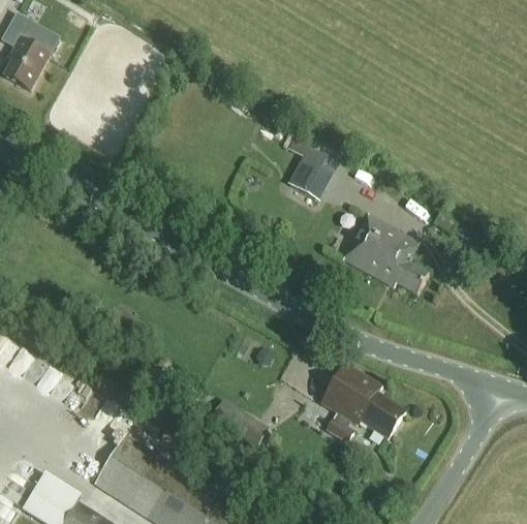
[(29,91),(56,42),(13,19),(1,40),(14,48),(12,52),(16,54),(3,76),(29,91)]
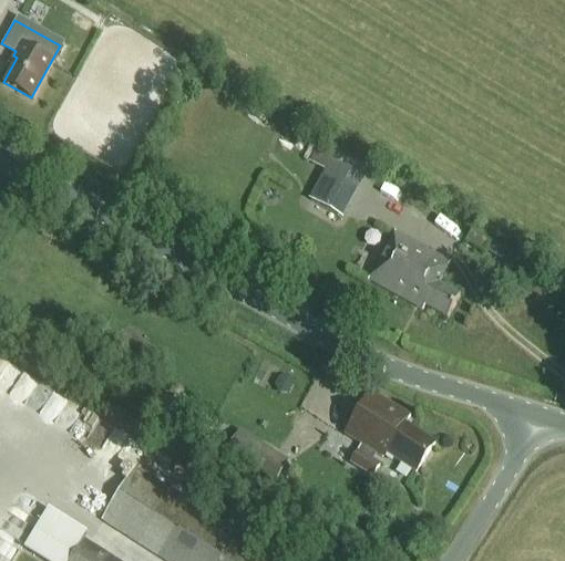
[(307,196),(340,214),(367,165),(334,147),(307,196)]
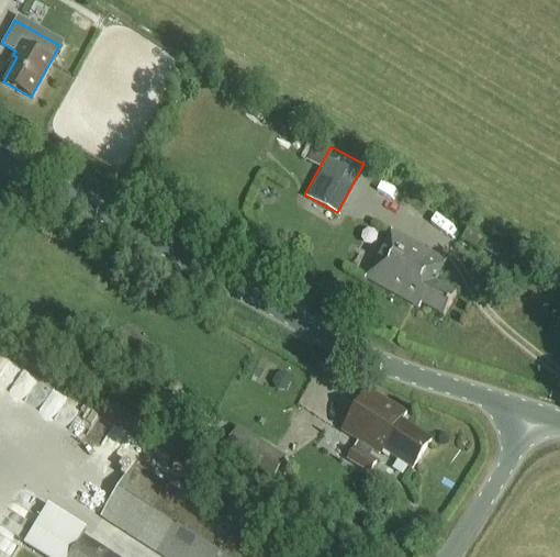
[(441,313),(455,291),(433,279),(444,258),(390,229),(364,276),(417,305),(420,301),(441,313)]
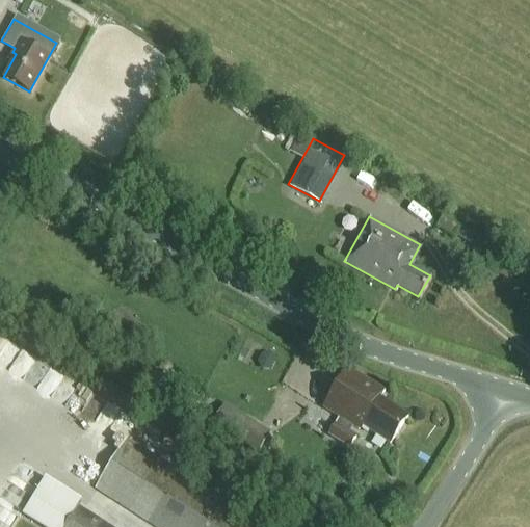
[(139,379),(150,387),(160,370),(150,364),(139,379)]
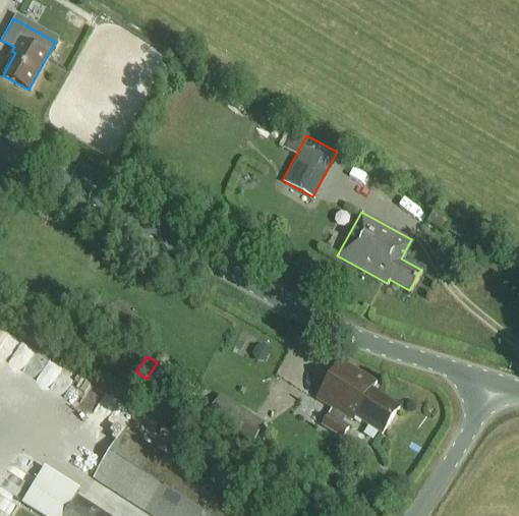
[(341,419),(345,414),(349,417),(353,413),(381,432),(398,405),(370,387),(375,381),(340,358),(316,396),(330,405),(319,422),(340,436),(348,423),(341,419)]
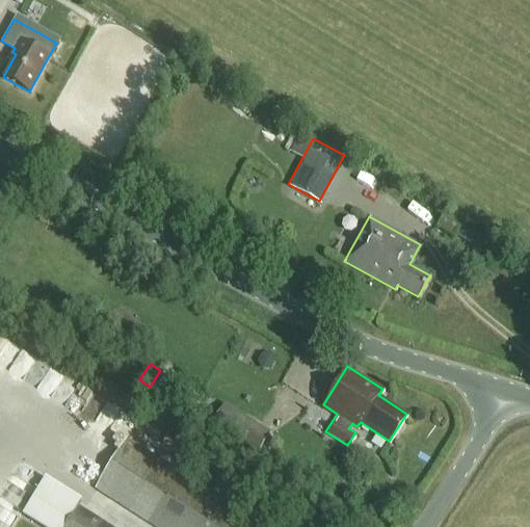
[(269,429),(223,400),(208,425),(255,453),(269,429)]
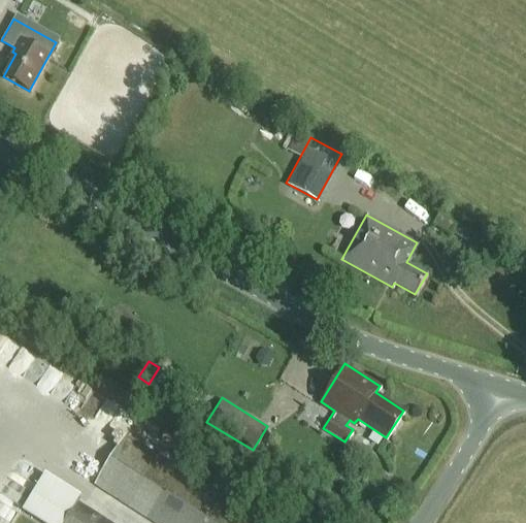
[(92,482),(157,522),(266,522),(124,431),(92,482)]
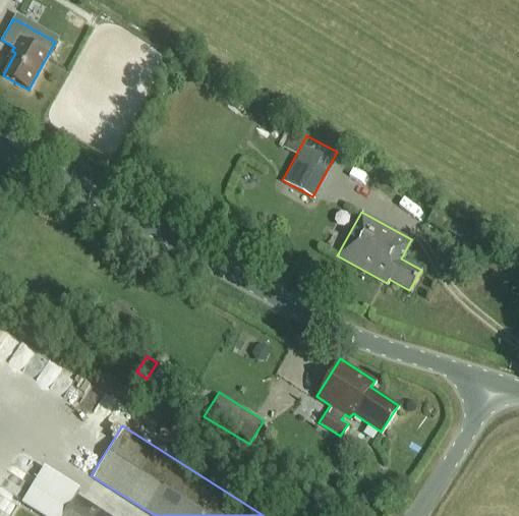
[(21,500),(46,515),(113,515),(74,491),(77,486),(44,465),(21,500)]
